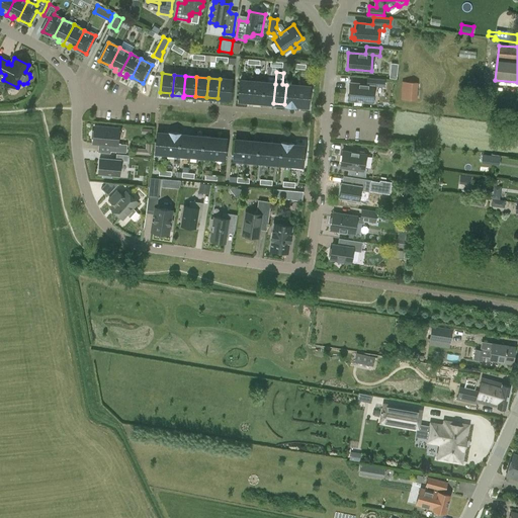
[(366,84),(350,83),(348,100),(372,102),(373,86),(383,86),(384,79),(367,78),(366,84)]
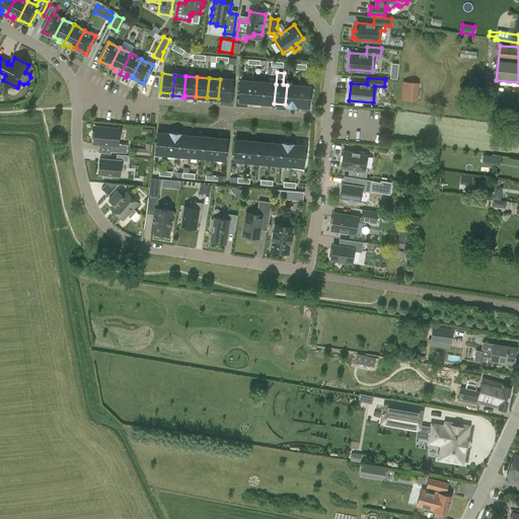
[(220,79),(218,98),(230,99),(232,80),(220,79)]
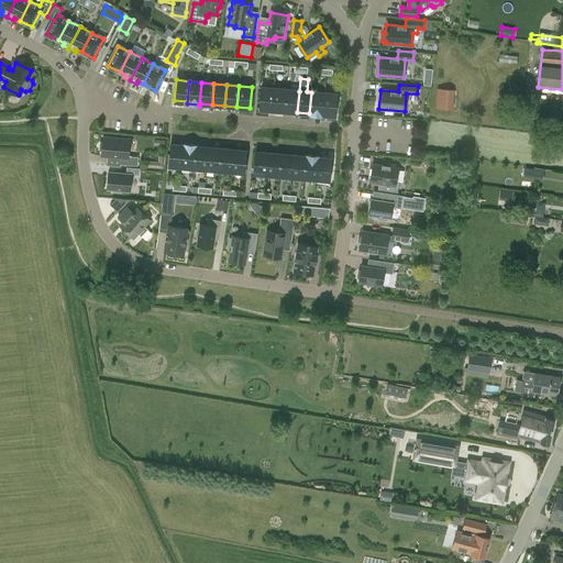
[(272,109),(274,89),(261,87),(258,108),(272,109)]
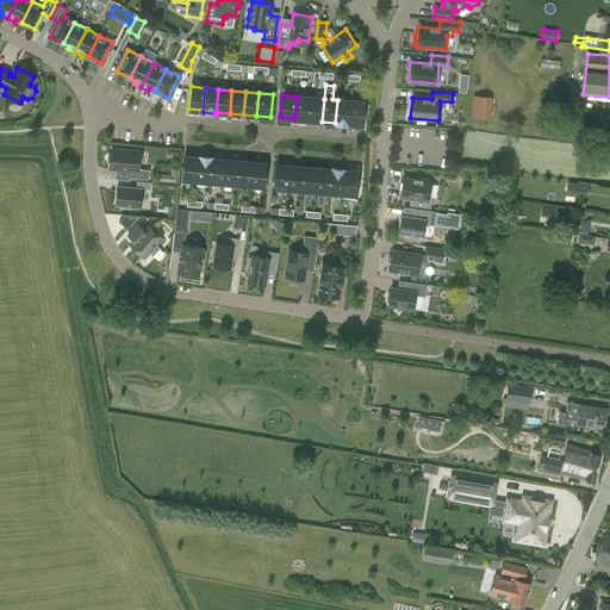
[(491,118),(492,97),(473,95),(472,117),(491,118)]
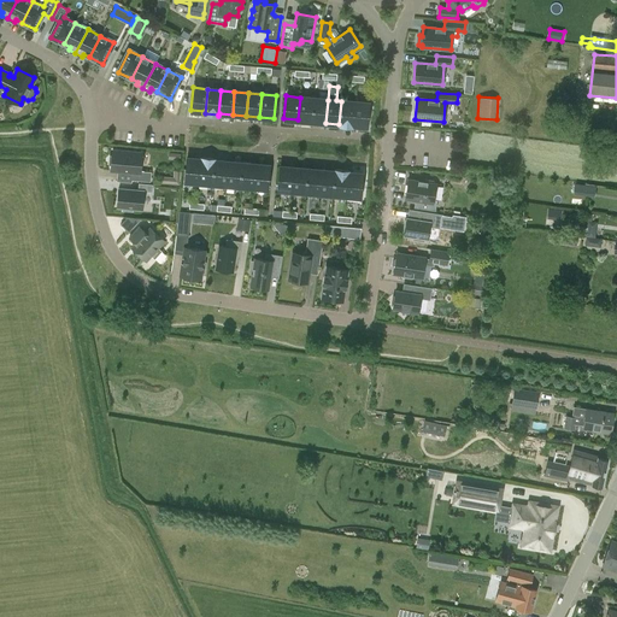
[(300,98),(298,119),(311,121),(313,99),(300,98)]
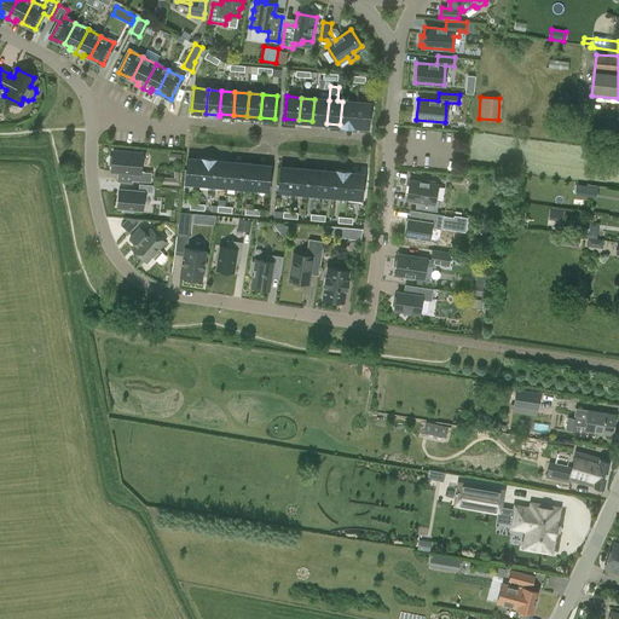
[(314,99),(312,121),(327,123),(329,100),(314,99)]
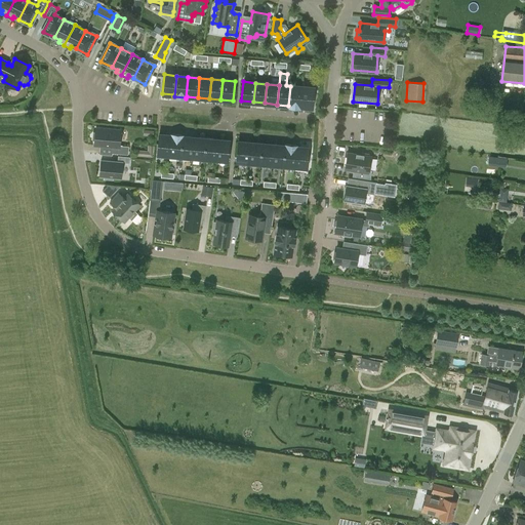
[(290,86),(288,108),(299,109),(301,87),(290,86)]
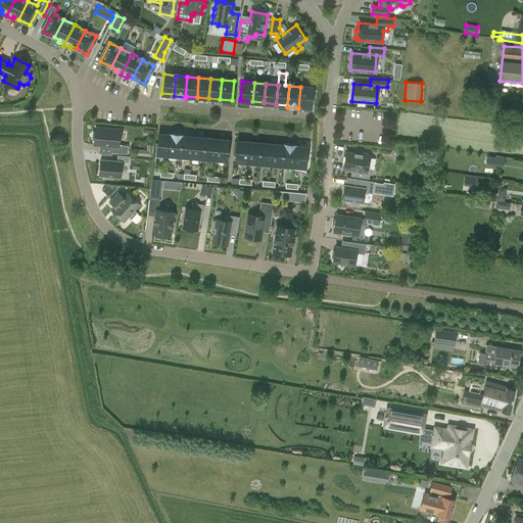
[(300,87),(298,108),(299,108),(299,106),(311,107),(313,88),(300,87)]
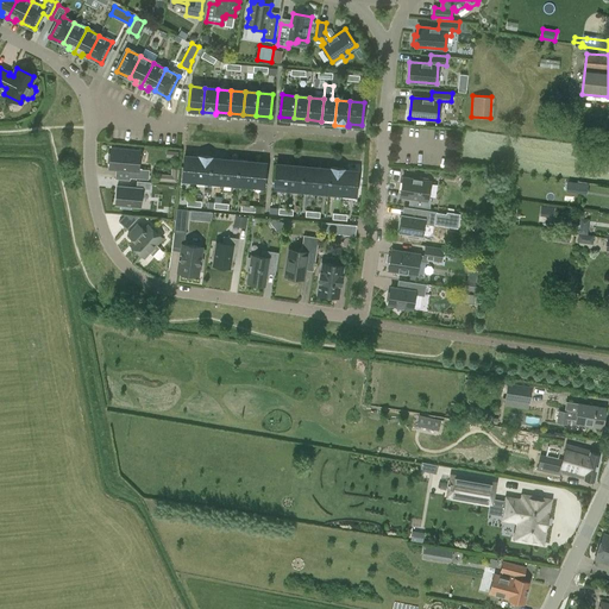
[(546,131),(570,132),(571,120),(547,118),(546,131)]
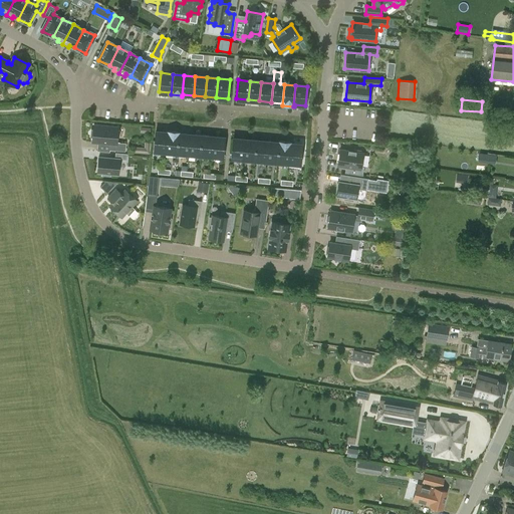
[(91,130),(90,137),(92,137),(92,142),(109,144),(109,150),(125,152),(125,143),(116,143),(117,127),(93,125),(93,130),(91,130)]
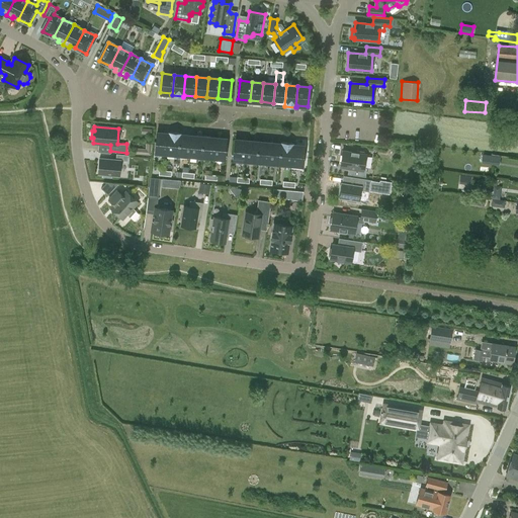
[(167,153),(169,132),(168,132),(168,134),(157,133),(155,152),(167,153)]
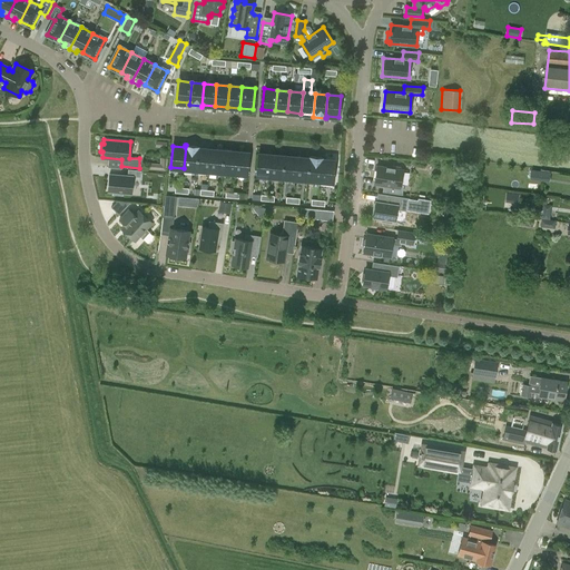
[(186,145),(184,168),(196,169),(198,146),(186,145)]
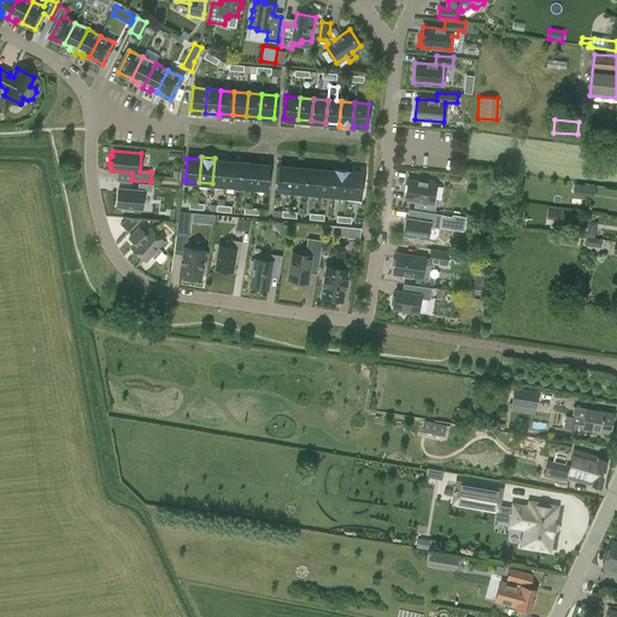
[(228,162),(215,160),(215,158),(212,183),(227,184),(228,162)]
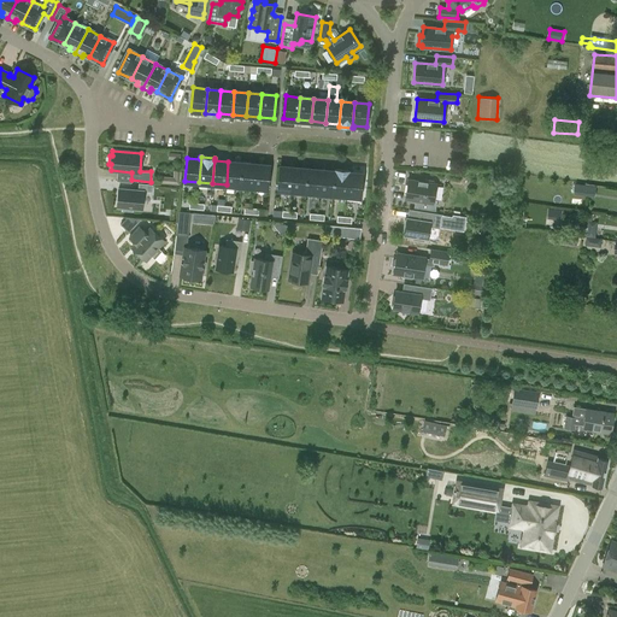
[(228,162),(227,184),(240,186),(242,163),(228,162)]
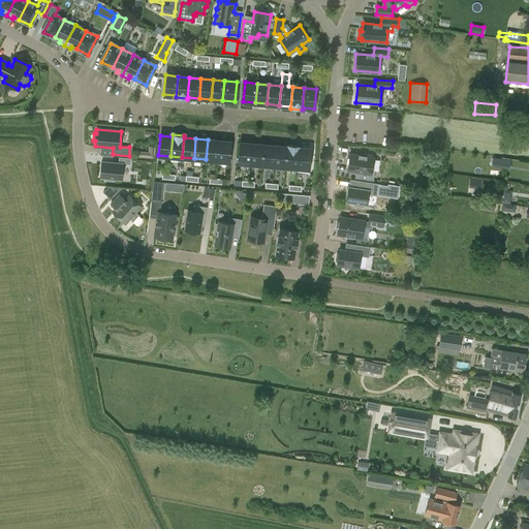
[(208,139),(206,159),(217,160),(219,141),(208,139)]
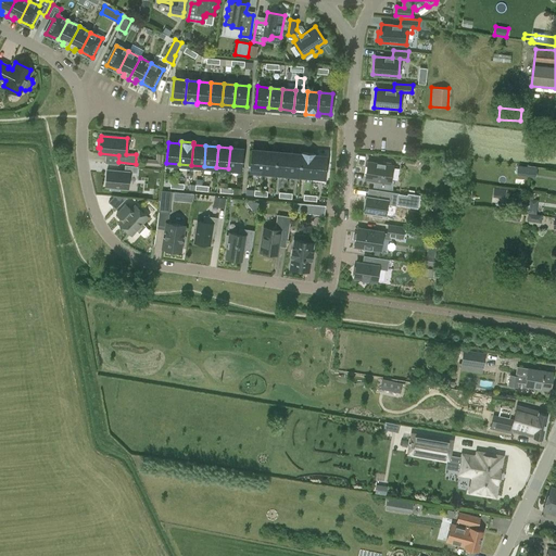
[(230,148),(228,168),(241,169),(243,150),(230,148)]
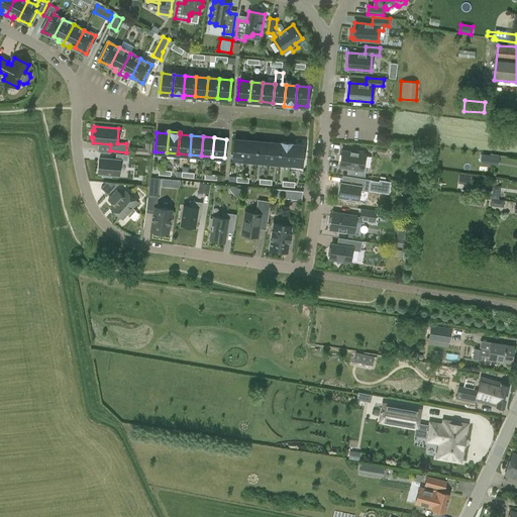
[(244,160),(246,140),(234,139),(232,159),(244,160)]
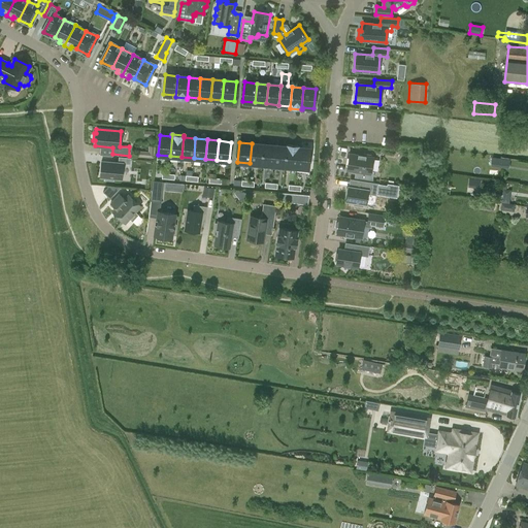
[(261,164),(263,144),(252,143),(250,163),(261,164)]
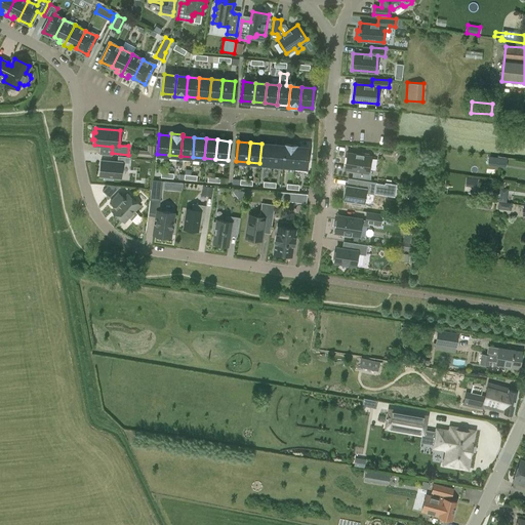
[(272,164),(273,145),(261,144),(259,163),(272,164)]
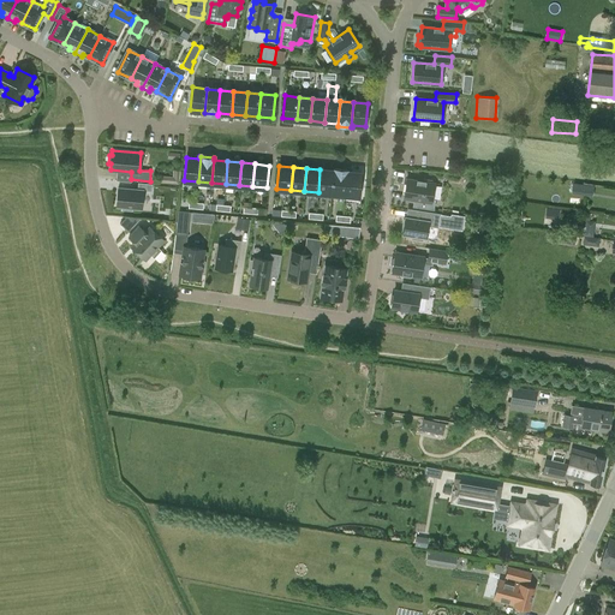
[(332,193),(334,168),(333,168),(333,171),(320,169),(318,192),(332,193)]
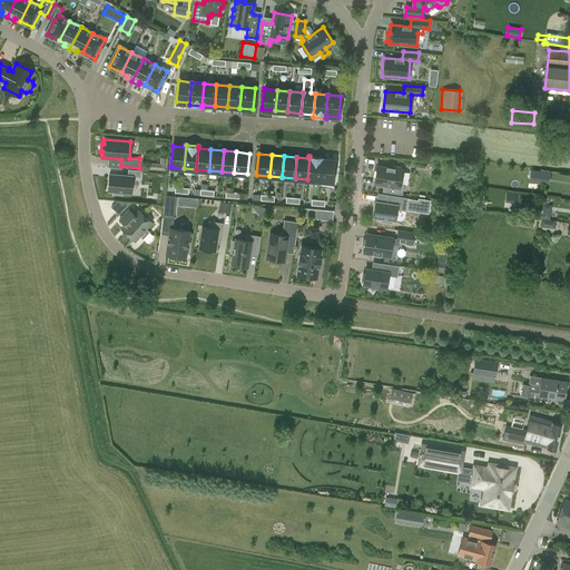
[(320,180),(322,157),(310,156),(307,179),(320,180)]
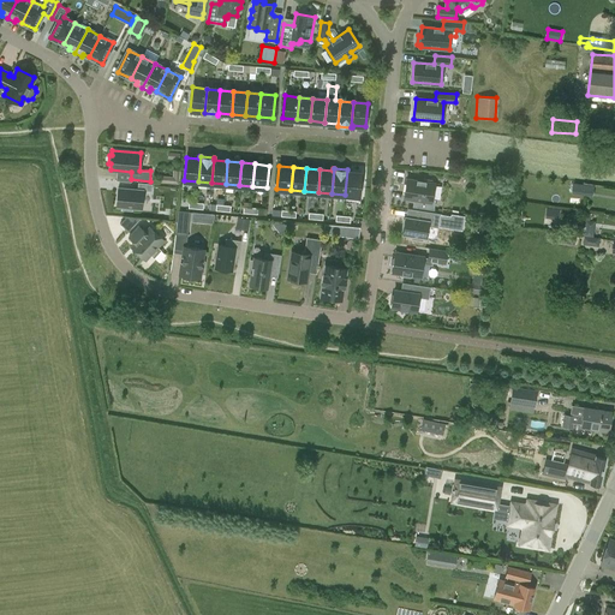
[(160,183),(179,184),(180,171),(173,169),(173,177),(161,175),(160,183)]
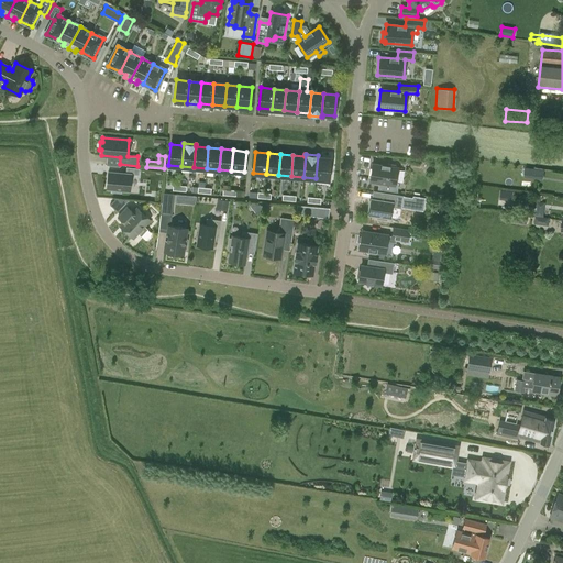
[(318,155),(316,178),(329,179),(331,158),(318,157),(318,155)]
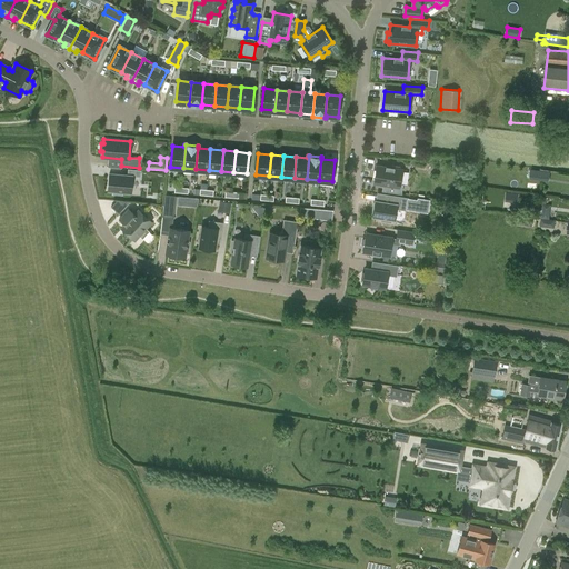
[(376,166),(373,183),(387,186),(386,192),(401,195),(402,185),(400,183),(402,169),(399,169),(400,167),(392,166),(392,168),(376,166)]
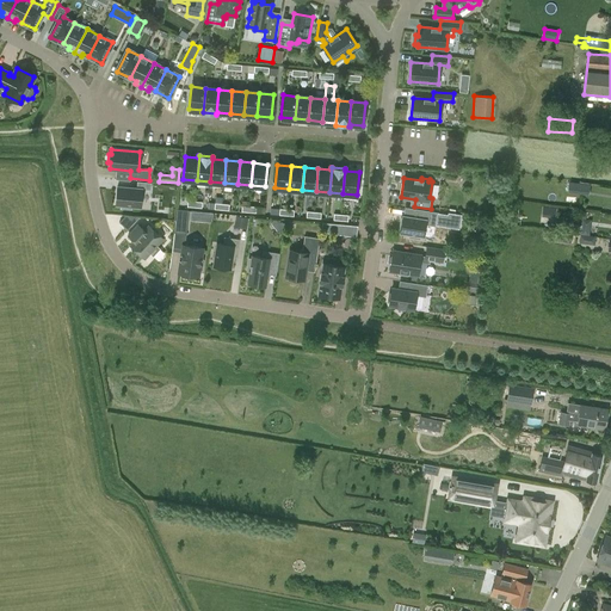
[(117,186),(116,204),(122,205),(122,208),(130,209),(130,207),(141,207),(142,189),(150,190),(152,183),(137,181),(136,189),(117,186)]
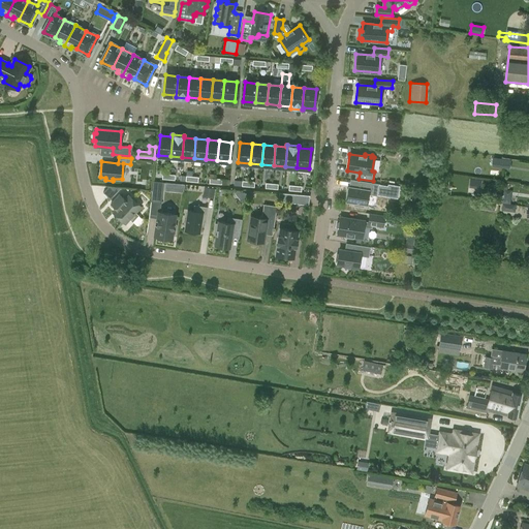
[(469,186),(480,187),(481,179),(470,178),(469,186)]
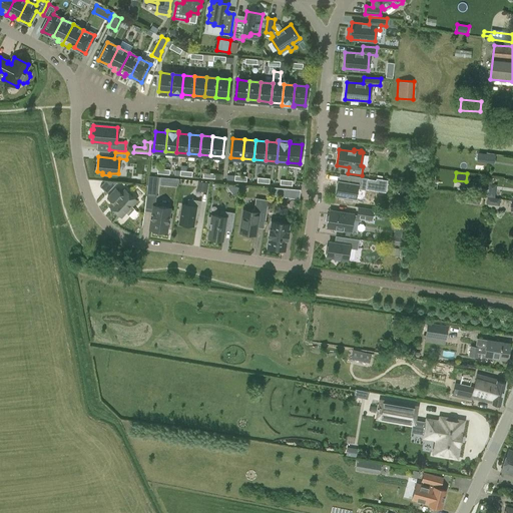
[(148,175),(146,195),(156,196),(158,176),(148,175)]
